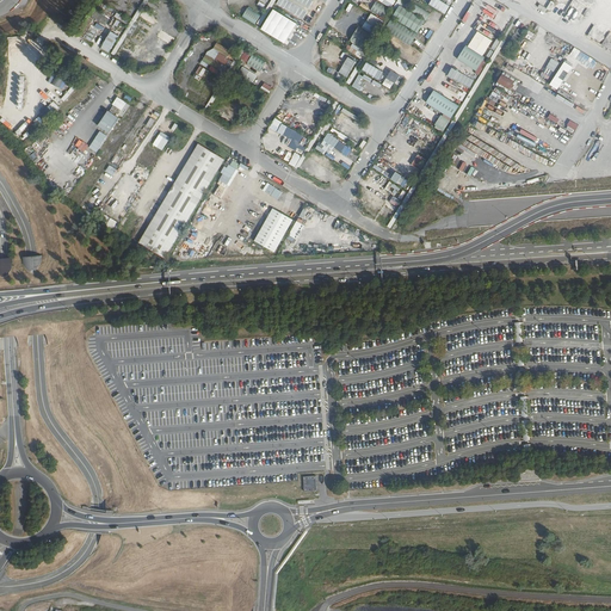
[(167,10),(172,2),(168,0),(162,0),(160,5),(167,10)]
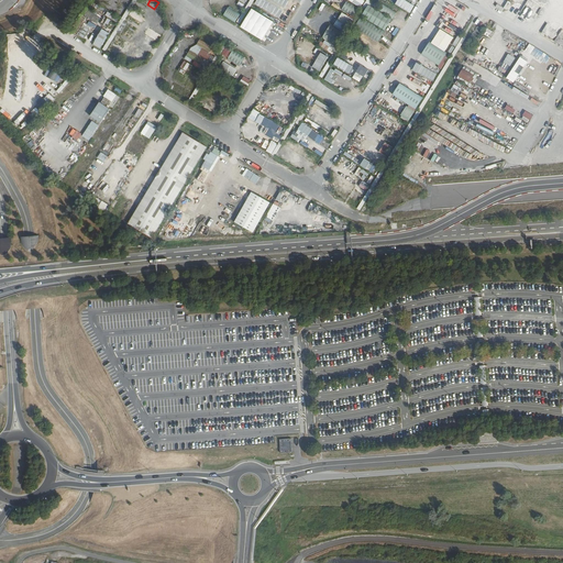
[(278,18),(288,0),(287,0),(255,0),(253,4),(278,18)]
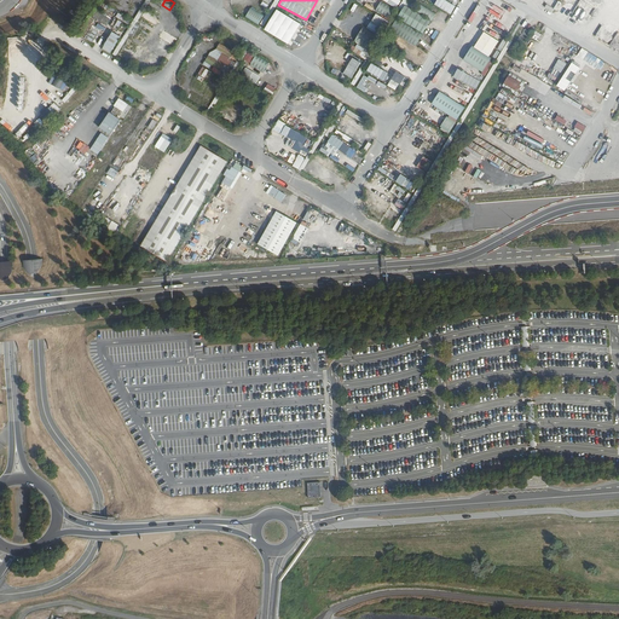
[(553,9),(563,15),(568,7),(557,0),(553,9)]
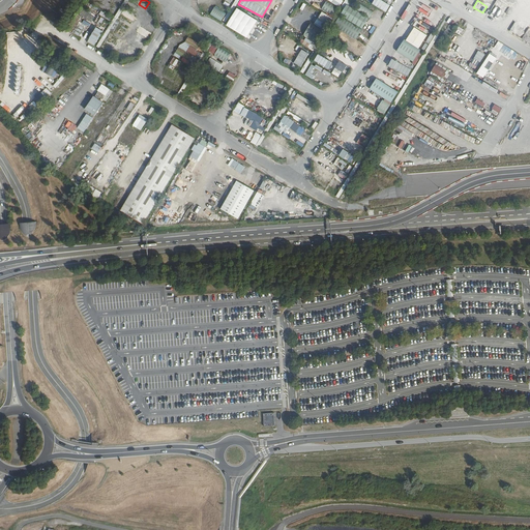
[(332,15),(336,7),(325,1),(321,8),(332,15)]
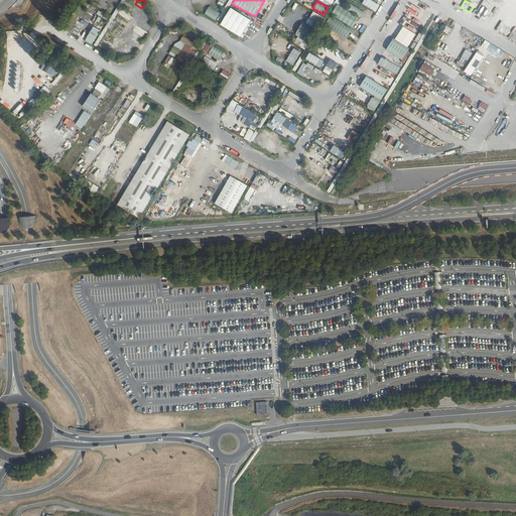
[(367,7),(375,11),(378,6),(370,2),(367,7)]
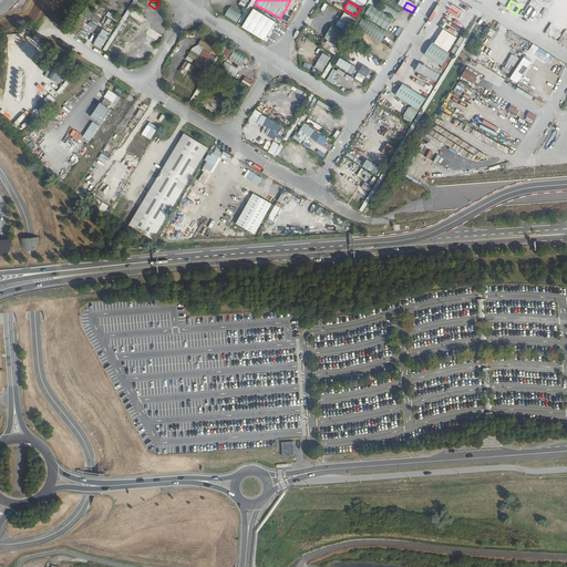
[(356,29),(381,42),(398,11),(383,4),(381,10),(369,4),(356,29)]
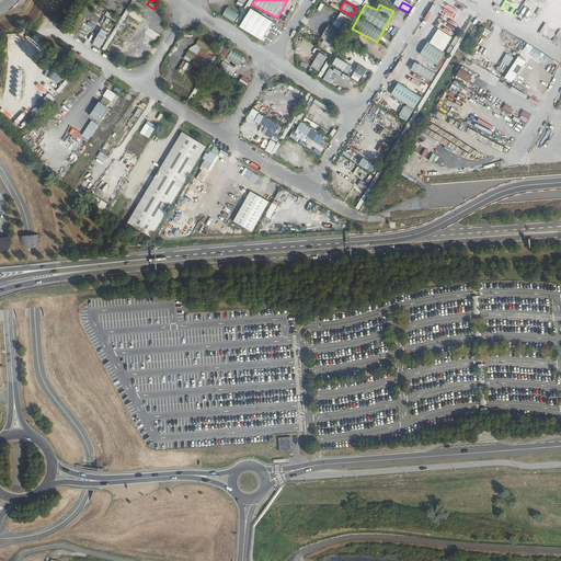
[(228,7),(222,15),(235,23),(239,14),(228,7)]
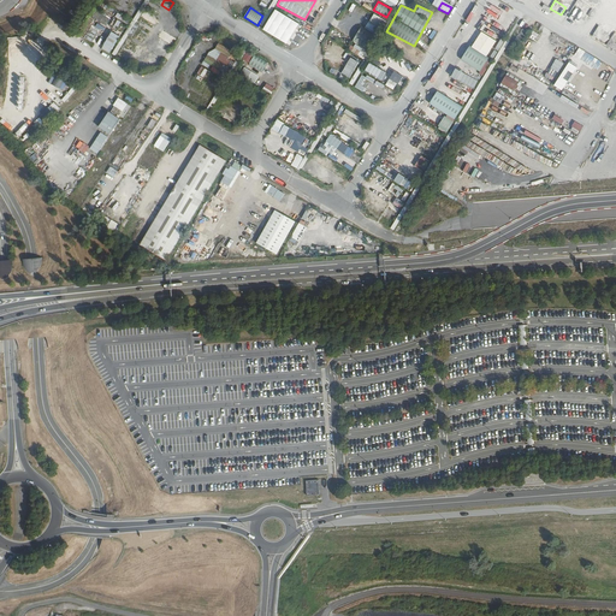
[(148,35),(157,19),(138,9),(135,16),(137,18),(135,23),(141,27),(140,29),(148,35)]
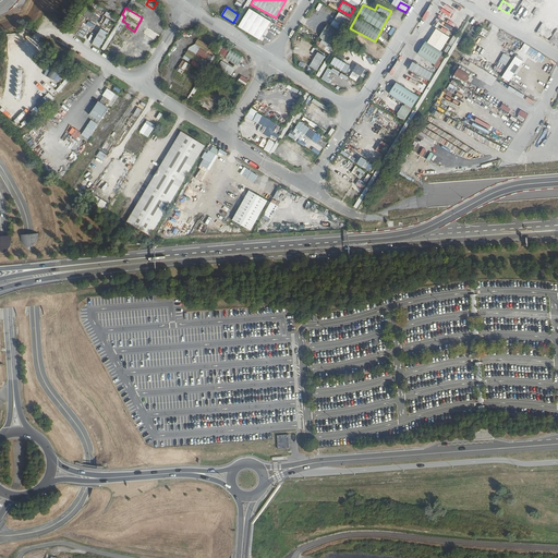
[(96,23),(99,16),(84,10),(82,15),(96,23)]
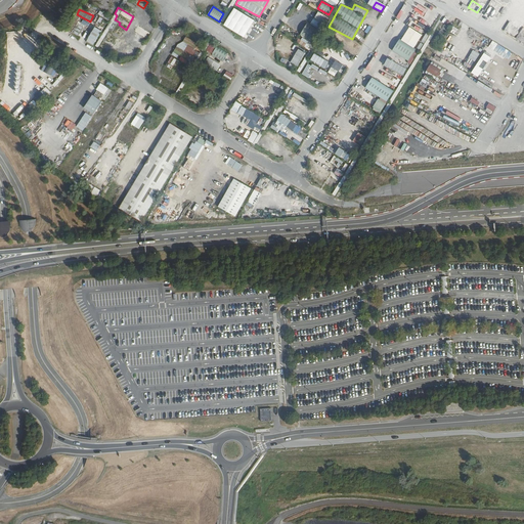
[(310,23),(321,30),(329,18),(317,11),(310,23)]
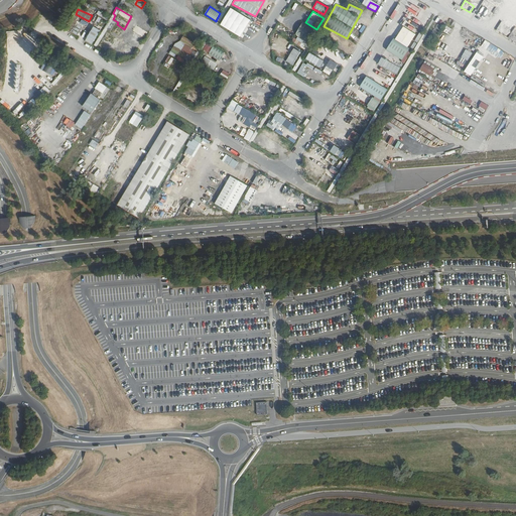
[(77,35),(83,24),(77,20),(70,31),(77,35)]
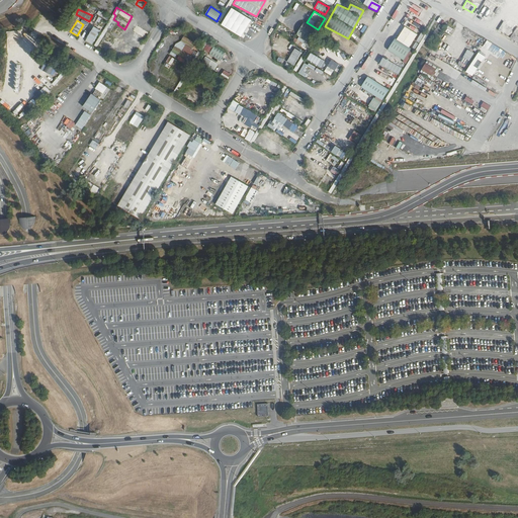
[(303,22),(295,33),(307,40),(314,29),(303,22)]
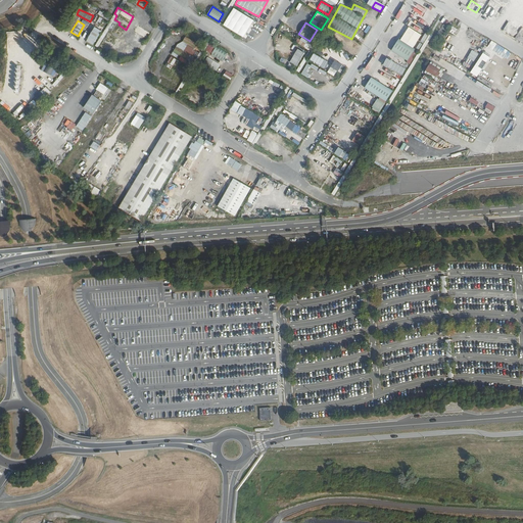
[(258,33),(262,27),(253,24),(251,30),(258,33)]
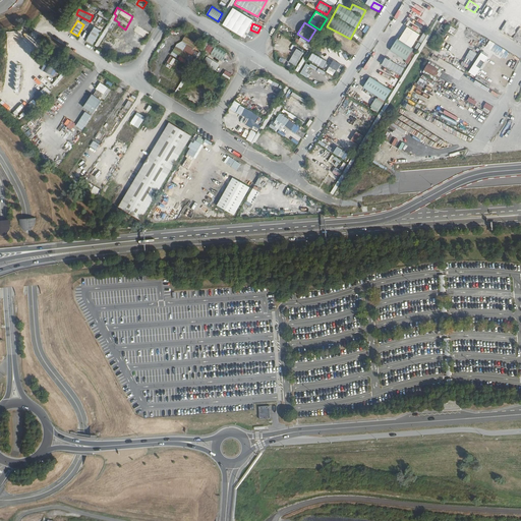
[(277,31),(283,34),(286,27),(281,23),(277,31)]
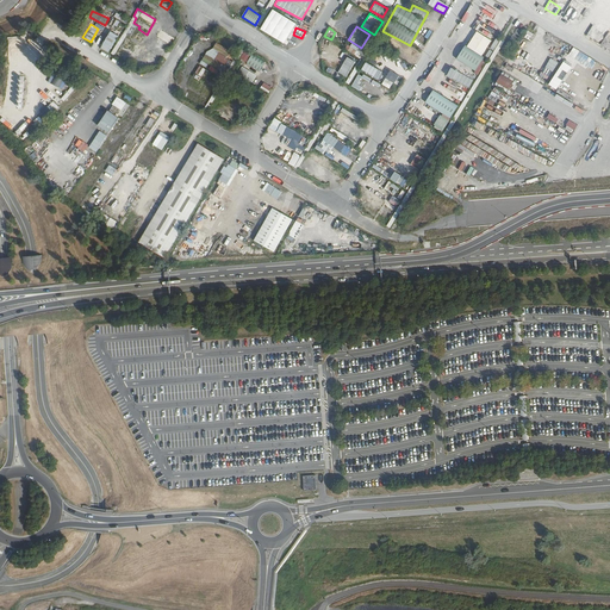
[(134,30),(129,37),(139,43),(144,36),(134,30)]
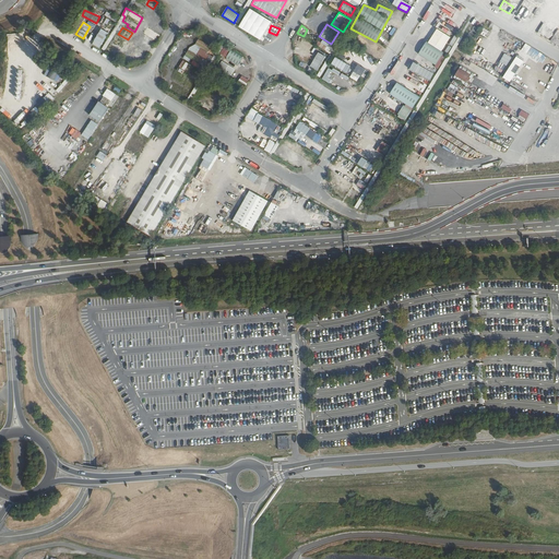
[(146,27),(143,33),(155,40),(158,36),(146,27)]
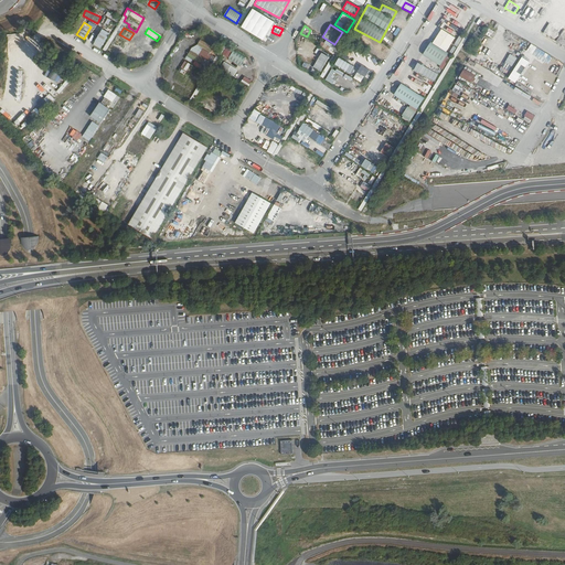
[(487,28),(484,34),(492,38),(494,31),(487,28)]
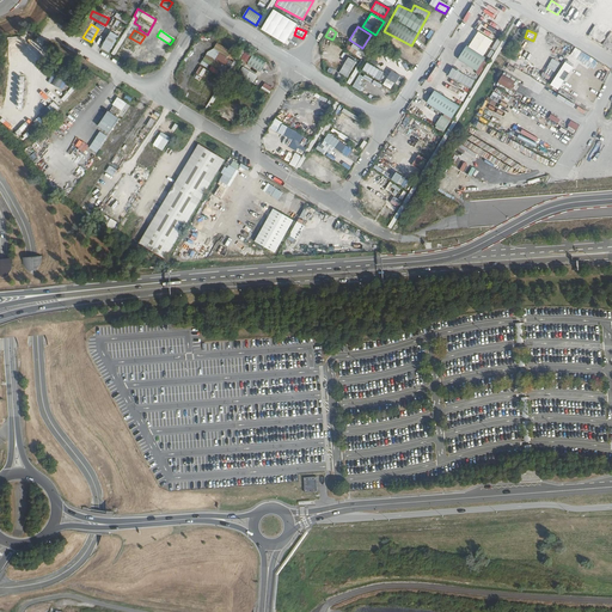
[(109,53),(117,36),(109,31),(99,48),(109,53)]
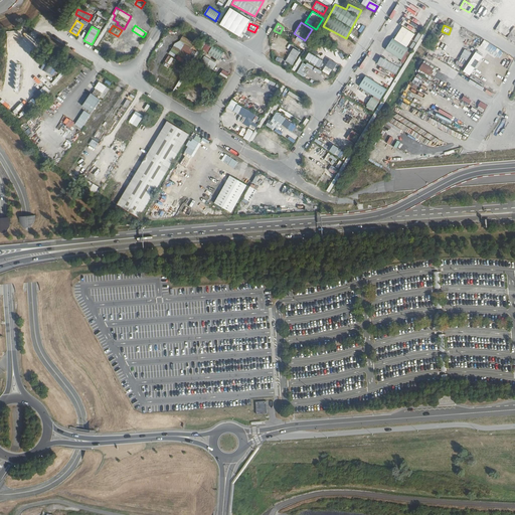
[(402,26),(394,39),(406,47),(414,34),(402,26)]
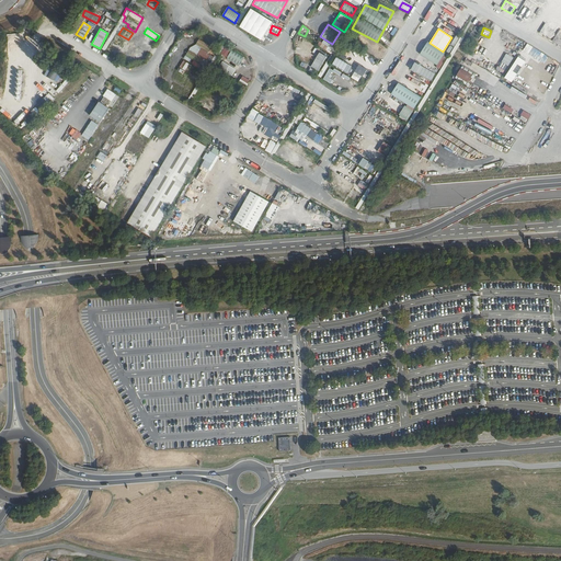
[(456,33),(446,52),(448,53),(442,66),(446,68),(462,36),(456,33)]
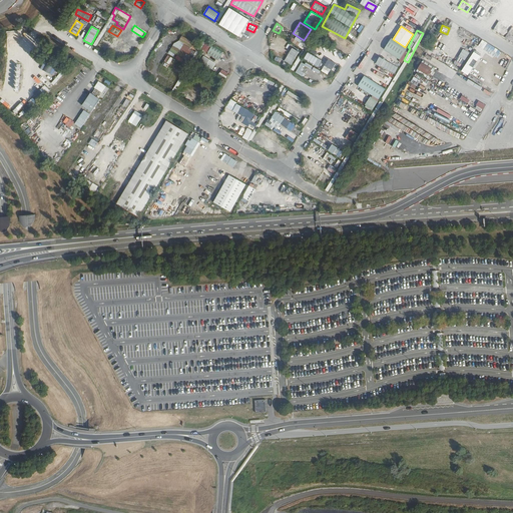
[(95,45),(102,51),(108,44),(109,45),(115,39),(107,32),(95,45)]
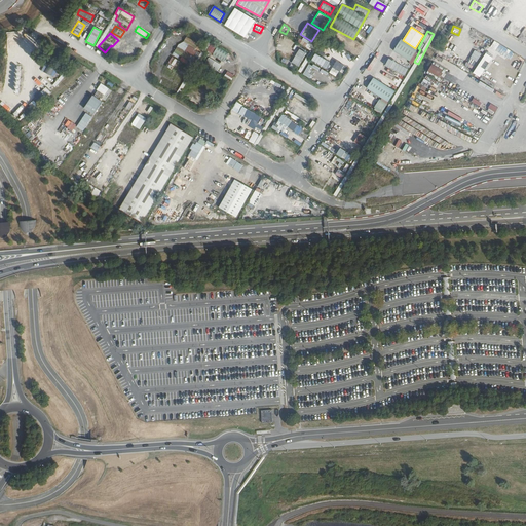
[(135,41),(141,45),(145,38),(139,34),(135,41)]
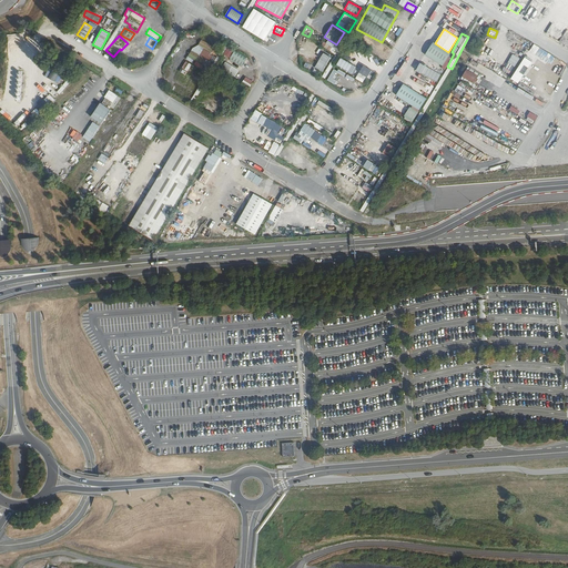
[(324,39),(320,44),(330,51),(333,44),(324,39)]
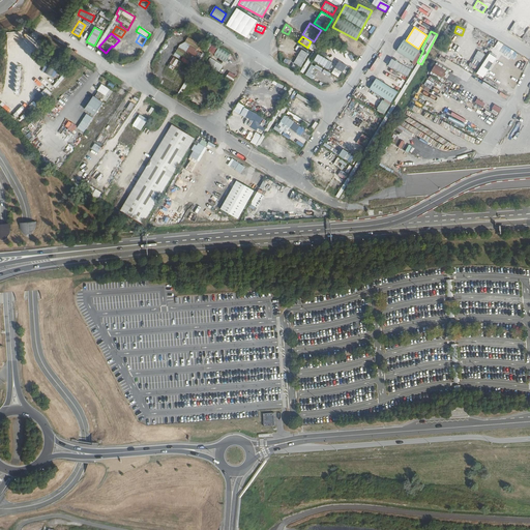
[(187,37),(184,42),(203,54),(205,49),(187,37)]
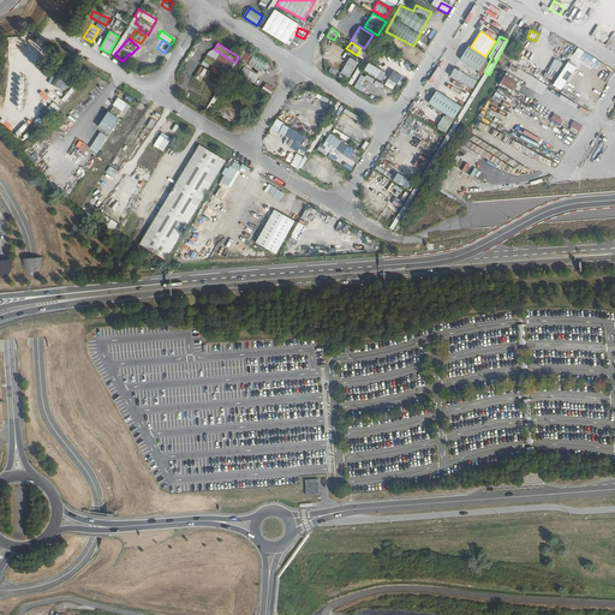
[(471,47),(469,46),(460,59),(479,72),(488,58),(485,57),(471,47)]
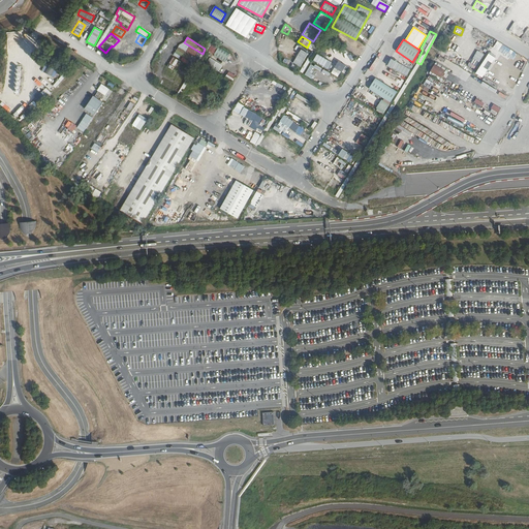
[(497,52),(501,43),(495,39),(490,48),(497,52)]
